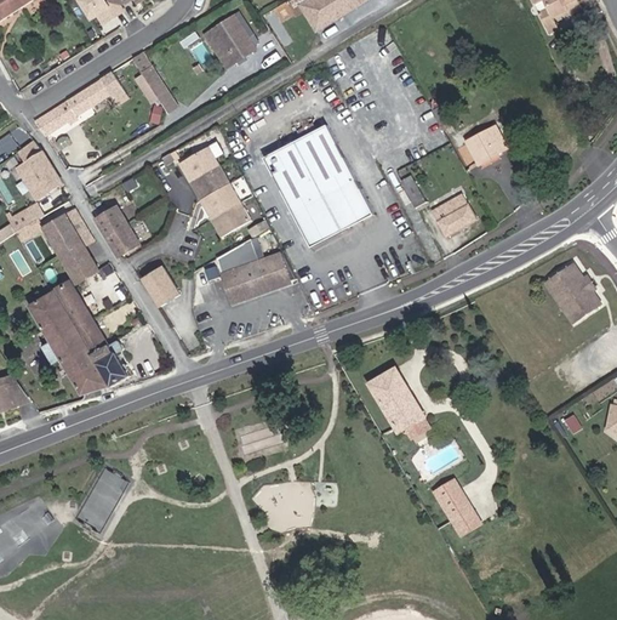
[(0,17),(26,0),(0,0),(0,17)]
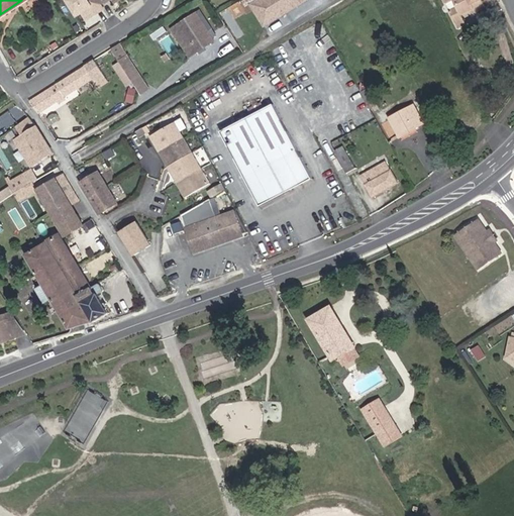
[(66,0),(75,15),(82,11),(86,18),(100,9),(97,3),(95,0),(66,0)]
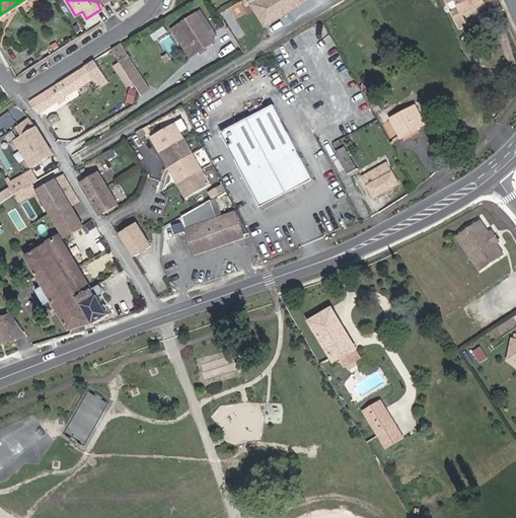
[(248,0),(262,25),(307,0),(248,0)]
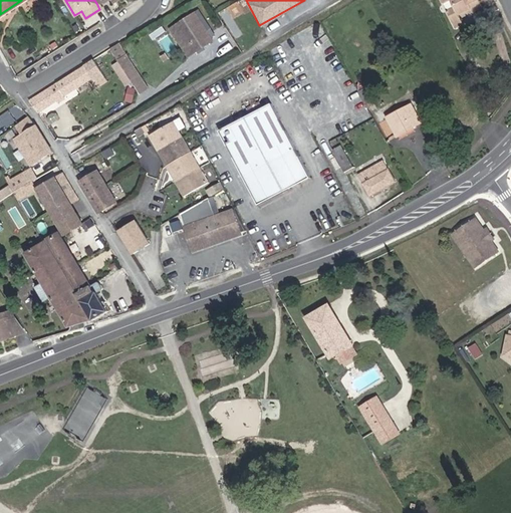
[(480,5),(477,0),(440,0),(440,1),(442,0),(449,0),(452,6),(445,10),(453,26),(460,22),(457,16),(480,5)]
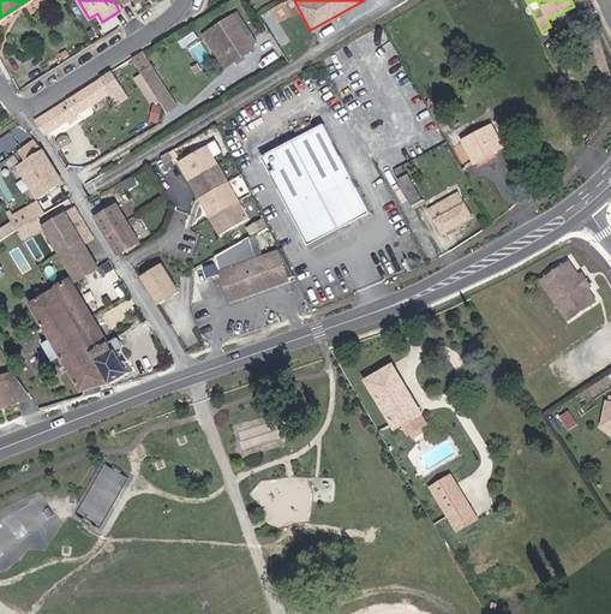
[(251,47),(229,16),(207,30),(222,54),(235,46),(240,54),(251,47)]
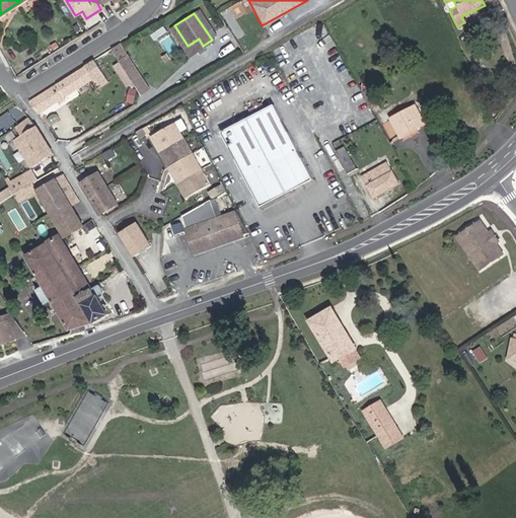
[(188,55),(203,46),(199,39),(188,46),(174,25),(170,28),(188,55)]
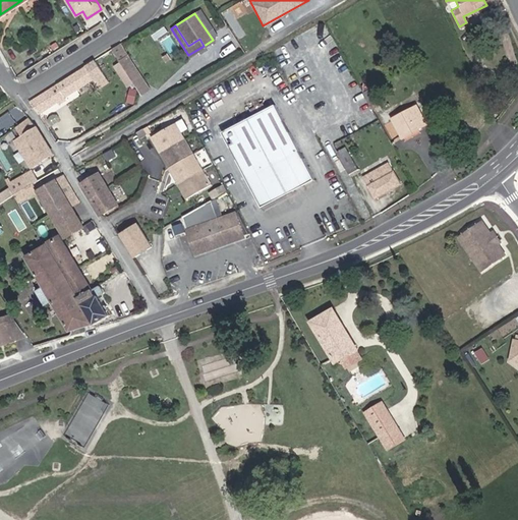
[(142,82),(118,43),(110,49),(134,88),(142,82)]
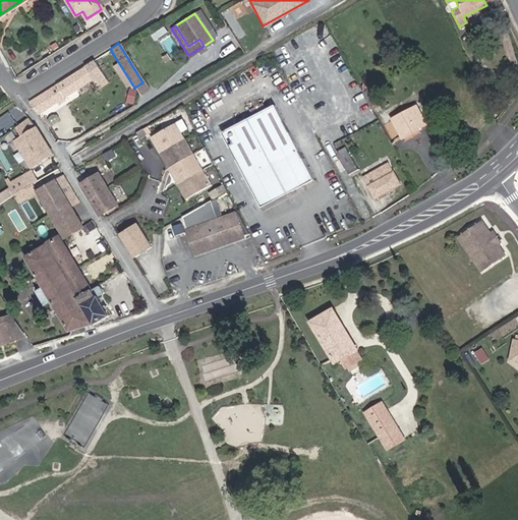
[(62,96),(91,78),(97,88),(107,80),(93,60),(27,102),(36,113),(55,101),(62,96)]
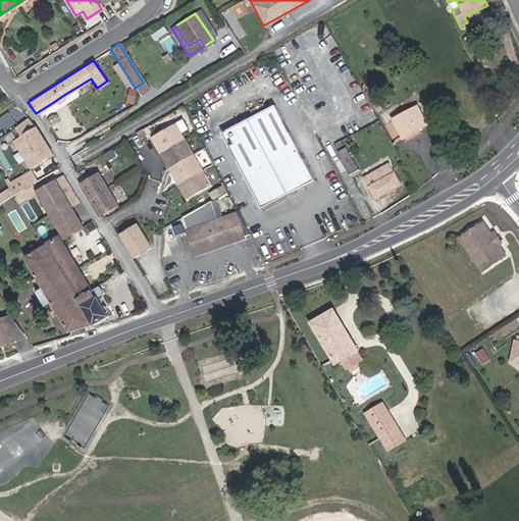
[(378,105),(369,88),(362,92),(372,109),(378,105)]
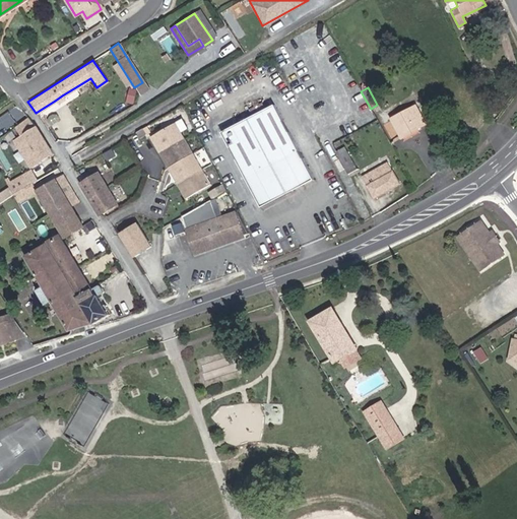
[(135,89),(128,88),(126,101),(132,103),(135,89)]
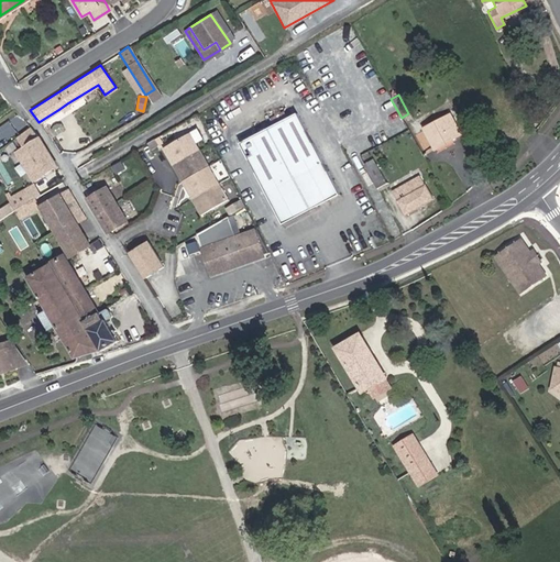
[(338,194),(295,112),(238,142),(281,223),(338,194)]
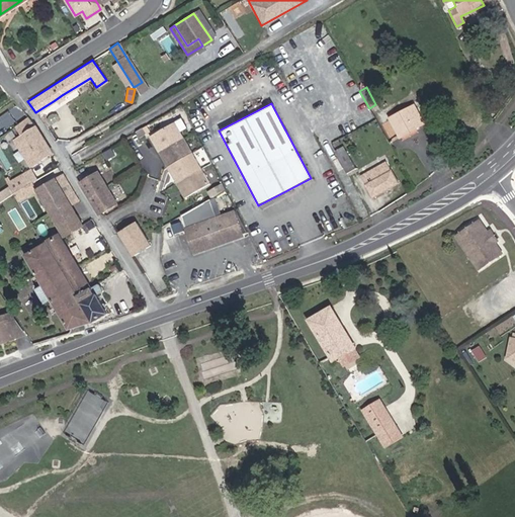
[(398,137),(422,123),(412,104),(388,116),(398,137)]
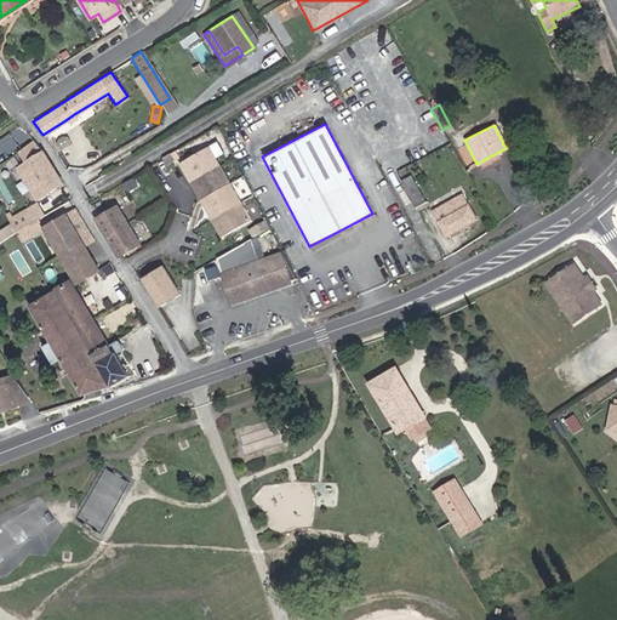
[(32,138),(17,149),(23,161),(15,166),(34,199),(61,182),(41,151),(32,138)]
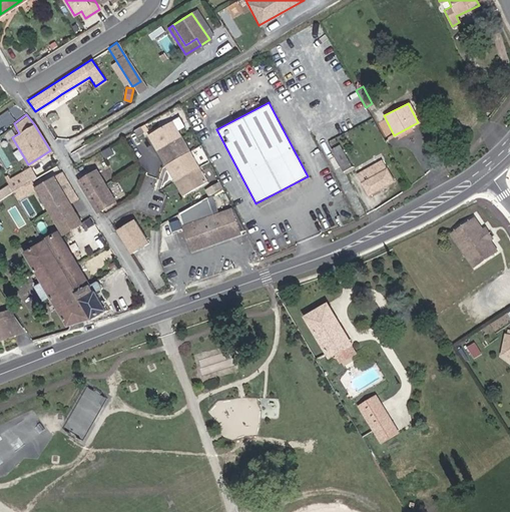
[(177,115),(146,133),(163,163),(188,150),(176,129),(183,125),(177,115)]
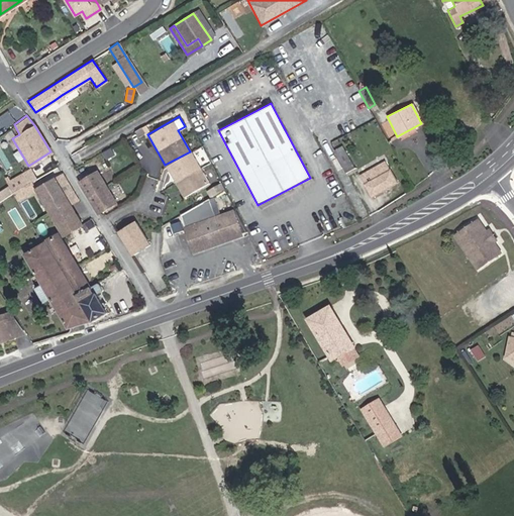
[(137,136),(144,132),(141,127),(134,131),(137,136)]
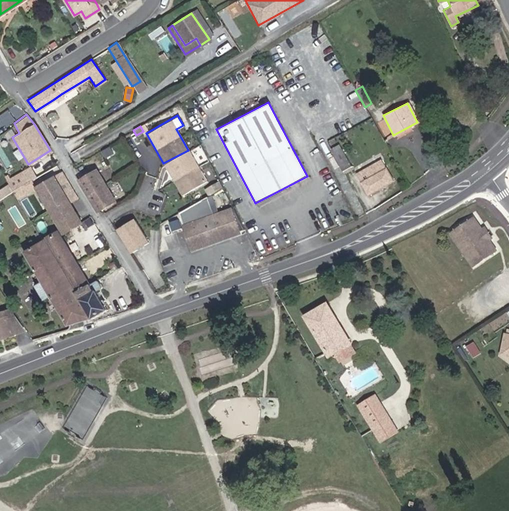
[(349,165),(337,144),(329,149),(341,169),(349,165)]
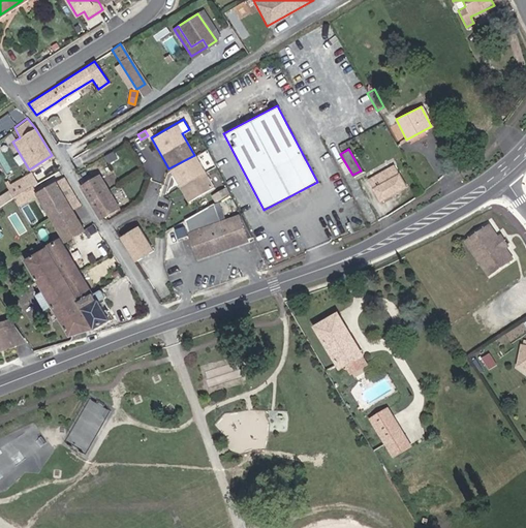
[(112,152),(103,157),(107,163),(115,158),(112,152)]
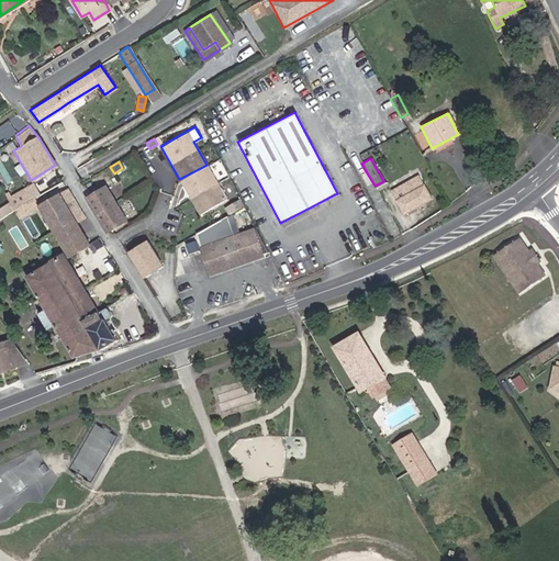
[(225,198),(207,165),(179,179),(198,213),(225,198)]
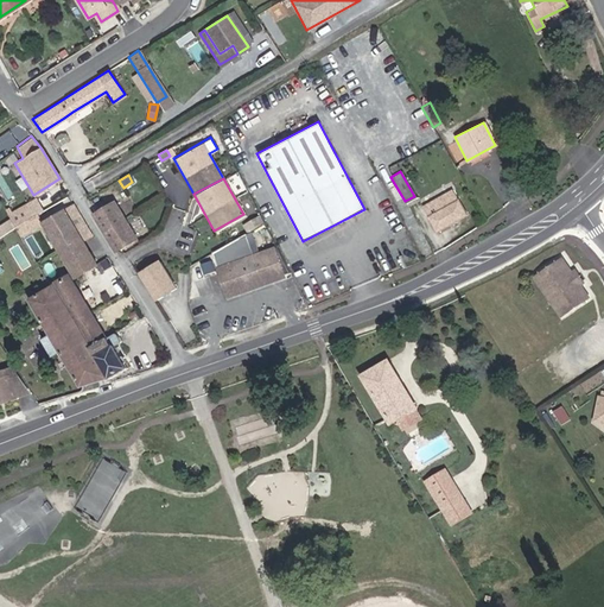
[(434,231),(465,214),(450,188),(420,204),(434,231)]
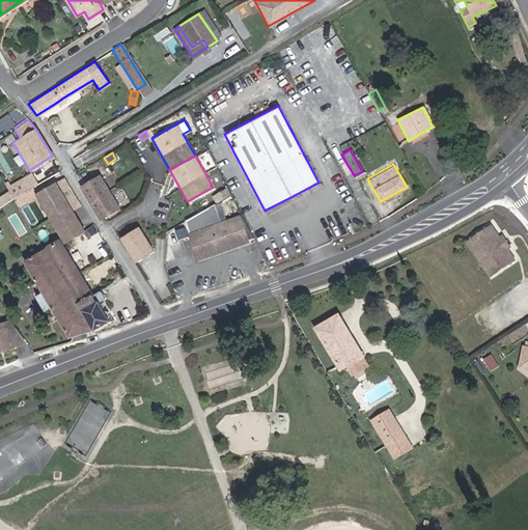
[(6,182),(3,184),(11,197),(32,185),(35,184),(30,174),(9,187),(6,182)]
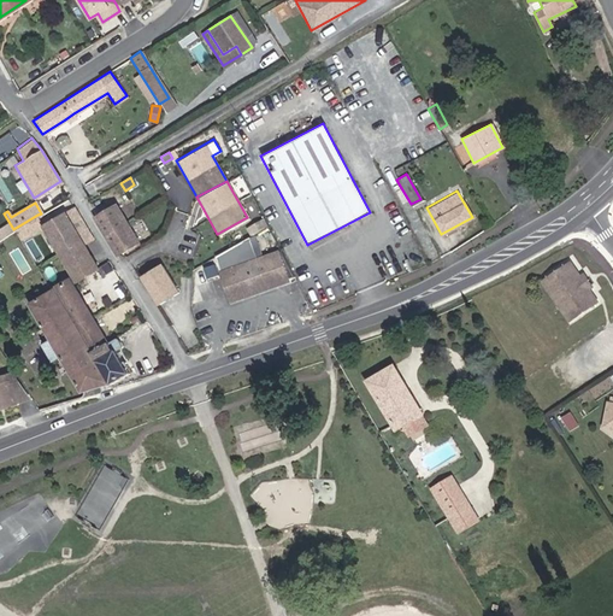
[(137,241),(115,205),(93,218),(116,254),(137,241)]
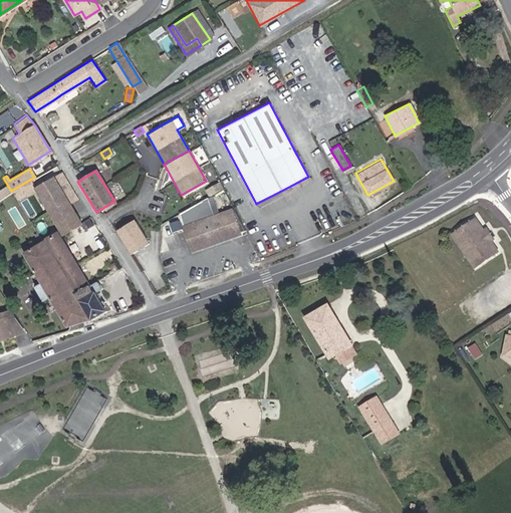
[(73,195),(60,172),(35,187),(48,209),(73,195)]
